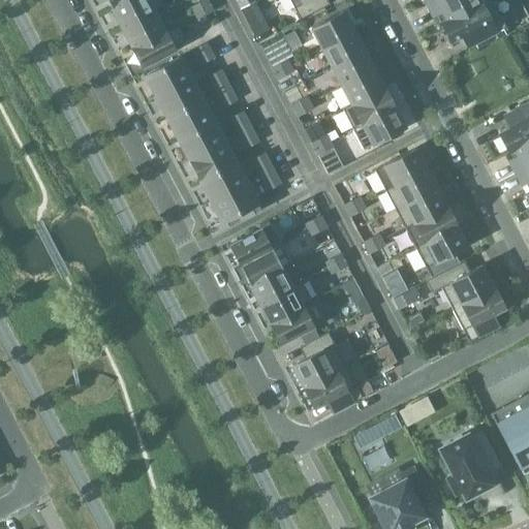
[(128,0),(106,0),(112,8),(128,0)]
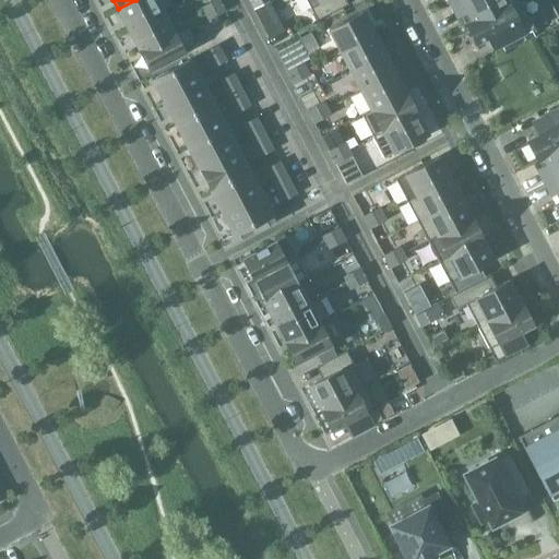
[(163,11),(164,12),(174,7),(169,0),(135,0),(118,9),(129,28),(163,11)]
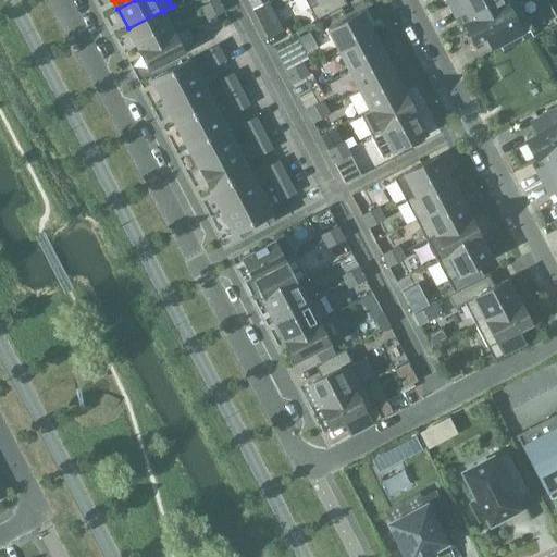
[(214,0),(210,3),(217,15),(224,11),(218,0),(214,0)]
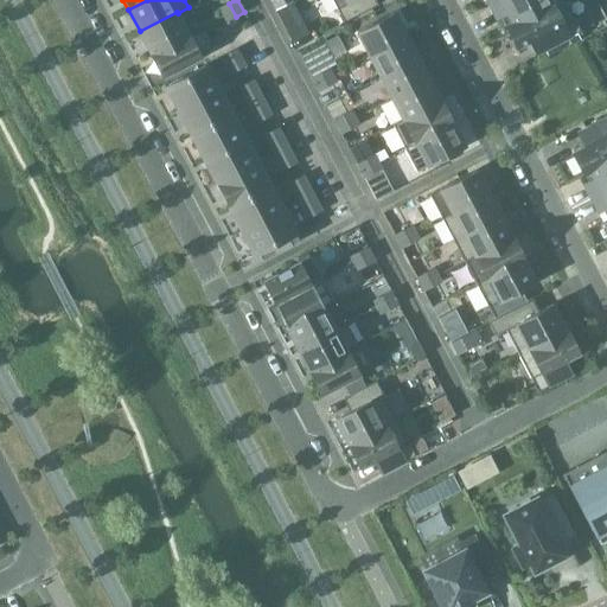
[(346,0),(349,4),(338,10),(345,23),(372,8),(366,0),(346,0)]
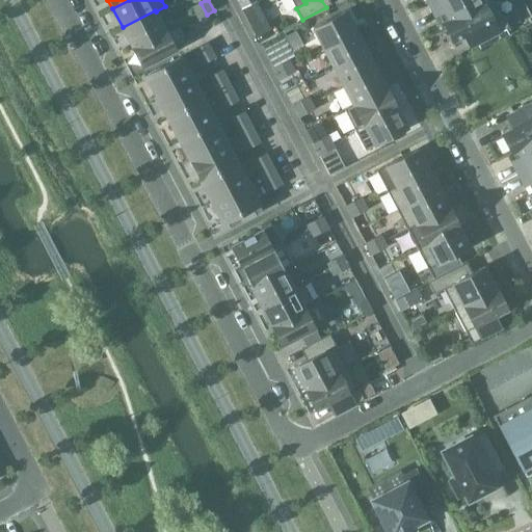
[(486,0),(439,0),(446,12),(440,16),(444,23),(486,0)]
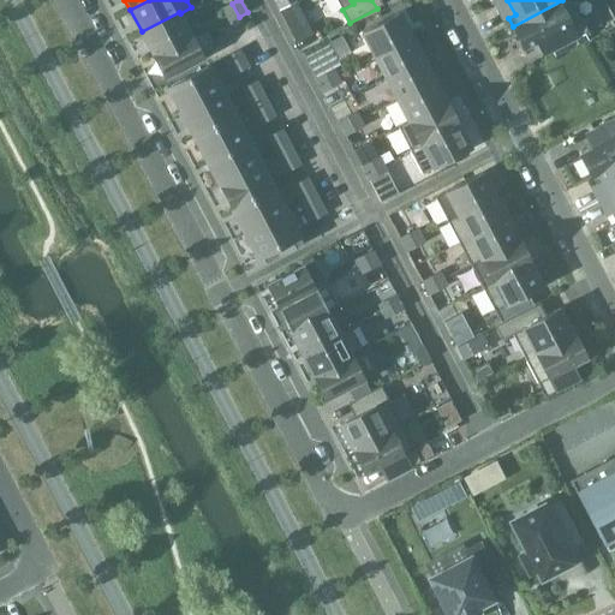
[(525,49),(538,42),(544,39),(551,52),(556,48),(585,34),(589,31),(572,0),(562,0),(513,27),(525,49)]
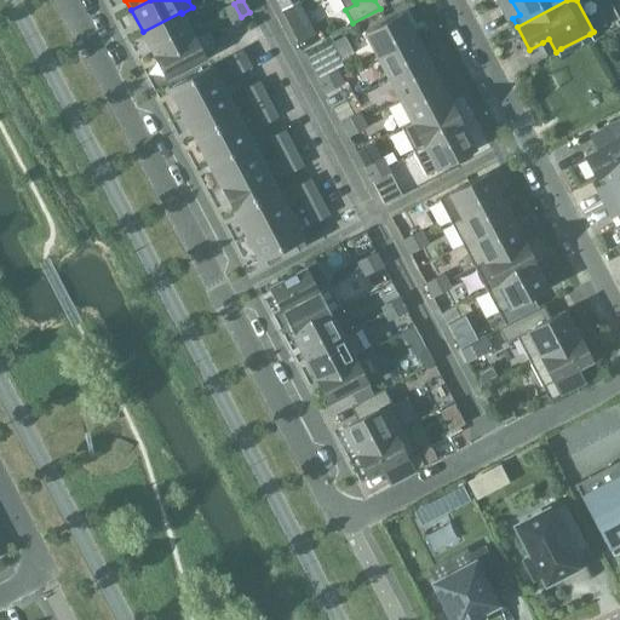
[(241,17),(234,4),(224,7),(231,22),(241,17)]
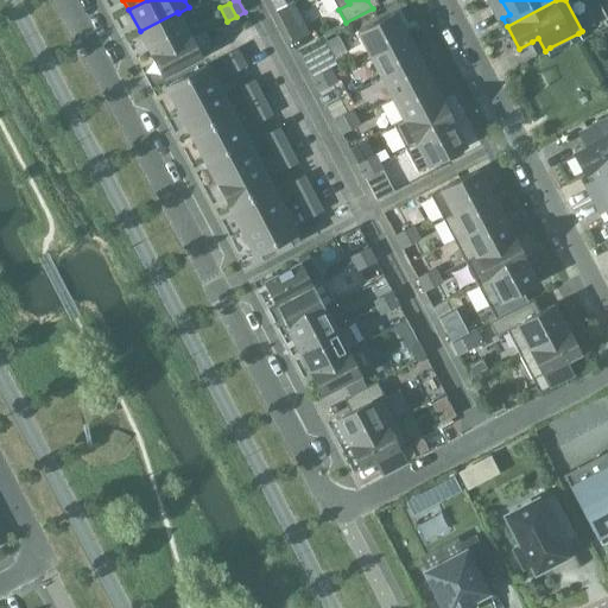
[(291,4),(277,11),(283,21),(297,14),(291,4)]
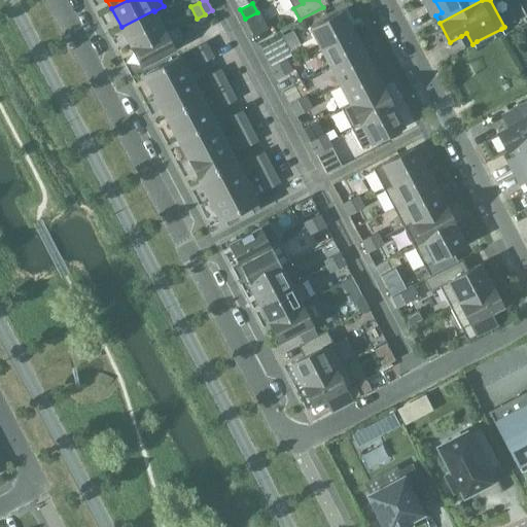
[(164,29),(154,11),(153,10),(121,27),(131,45),(164,29)]
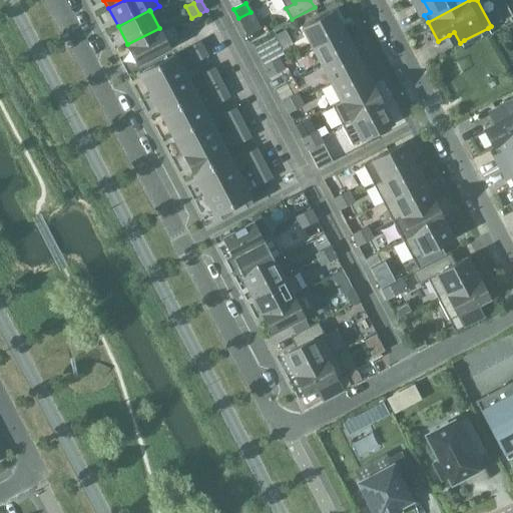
[(334,11),(303,27),(313,47),(345,30),(334,11)]
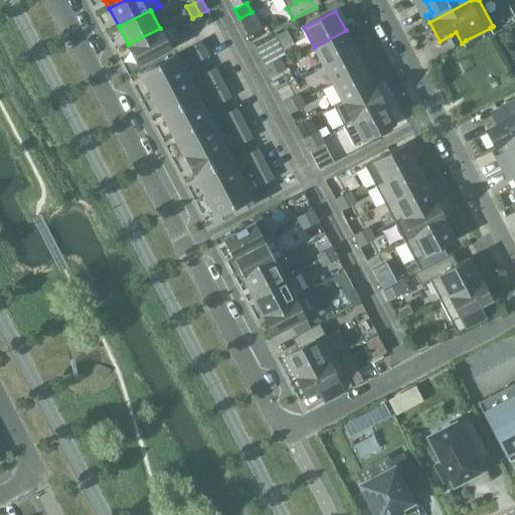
[(160,28),(128,44),(139,64),(170,48),(160,28)]
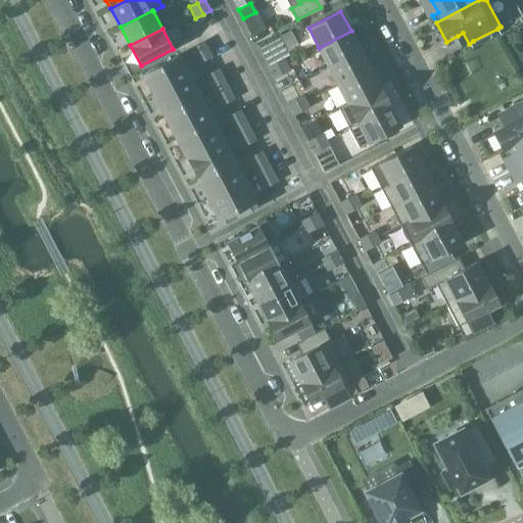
[(501,35),(497,29),(473,41),(470,43),(473,49),(501,35)]
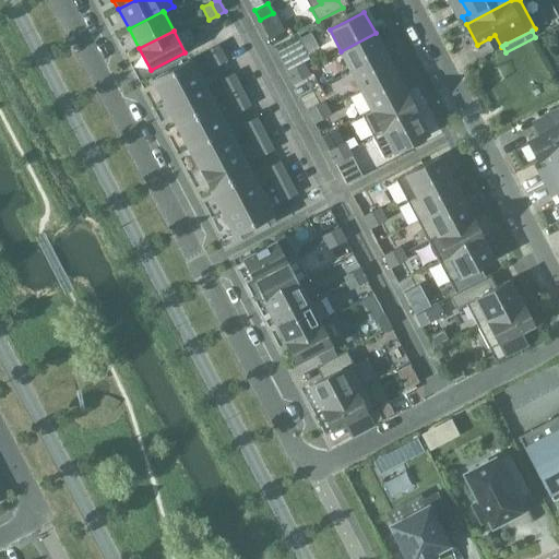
[(319,48),(311,33),(300,38),(300,40),(308,54),(319,48)]
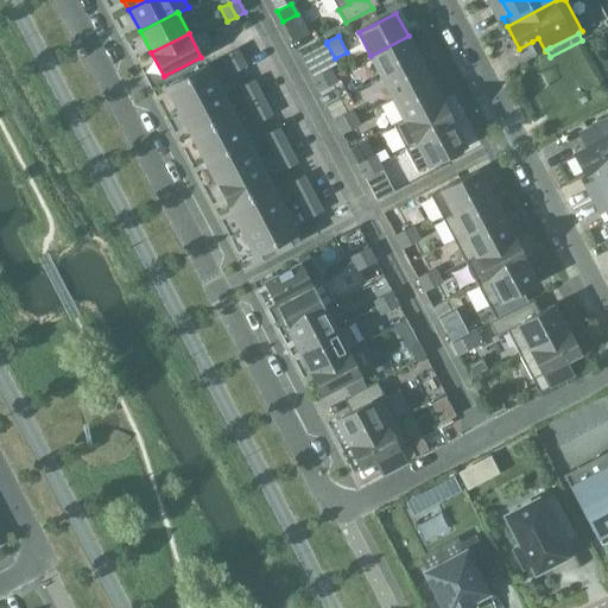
[(409,36),(371,56),(382,77),(419,57),(409,36)]
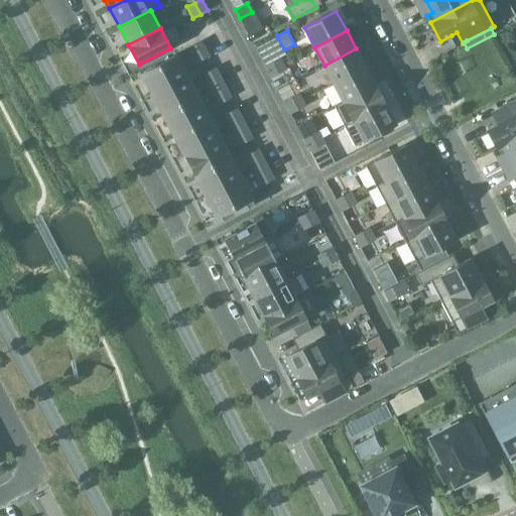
[(189,47),(194,54),(206,48),(202,41),(189,47)]
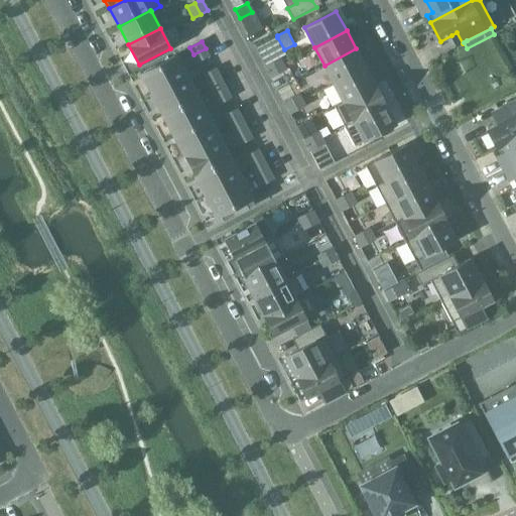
[(206,48),(194,54),(198,62),(210,56),(206,48)]
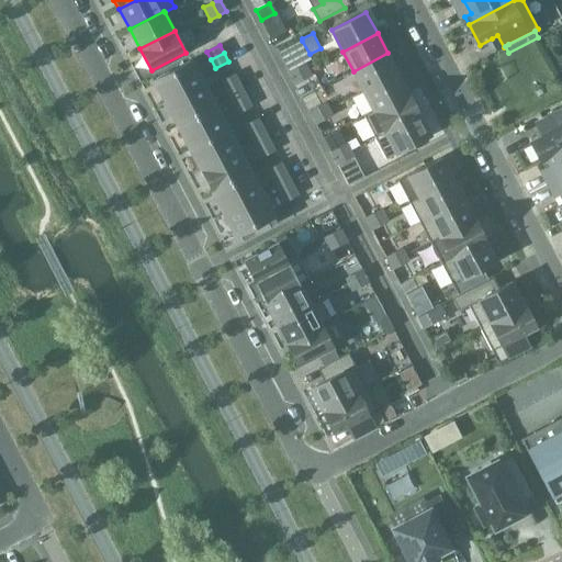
[(388,53),(353,71),(363,91),(398,72),(388,53)]
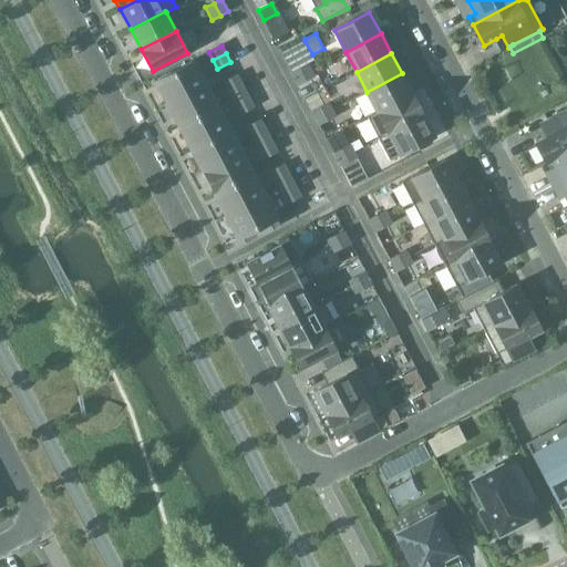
[(155,81),(214,193),(238,239),(243,237),(246,244),(280,225),(193,60),(155,81)]
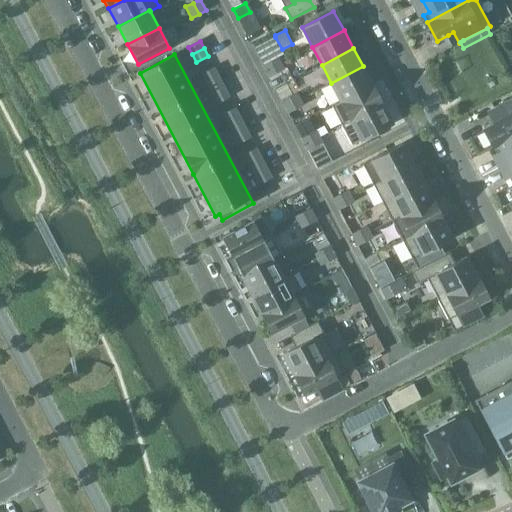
[(284,69),(278,57),(270,61),(276,73),(284,69)]
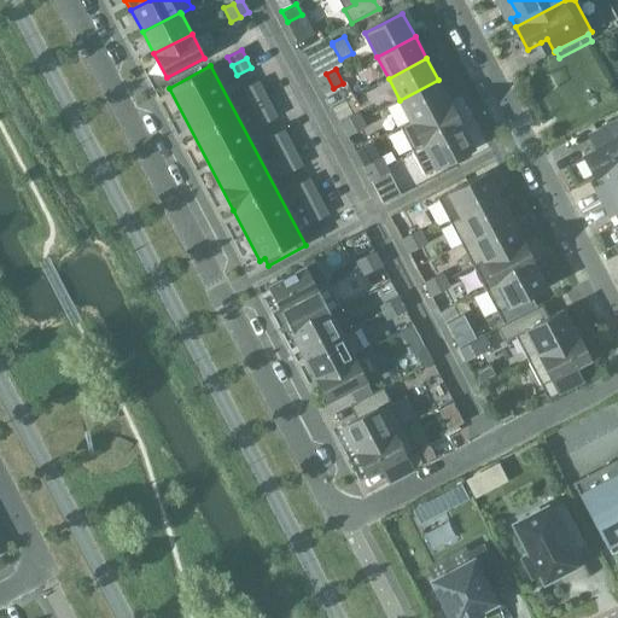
[(333,88),(326,74),(318,79),(325,93),(333,88)]
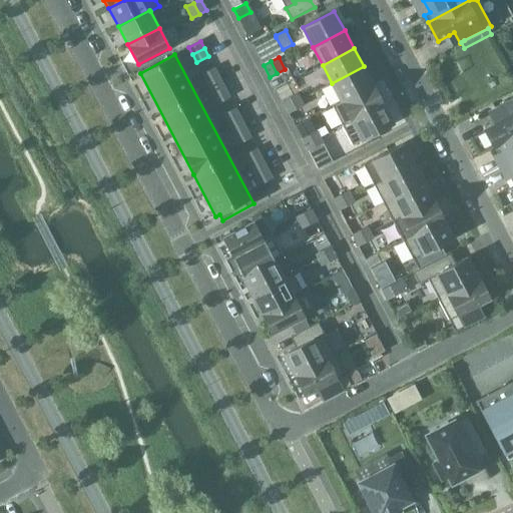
[(332,83),(341,100),(341,101),(373,84),(364,66),(332,83)]
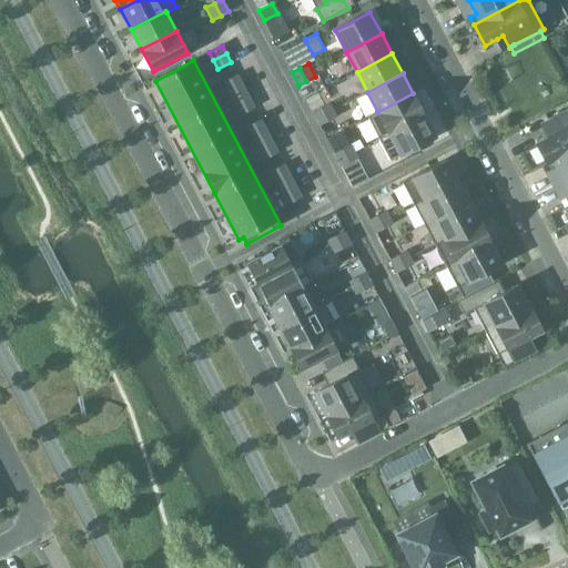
[(229,90),(242,83),(237,74),(224,81),(229,90)]
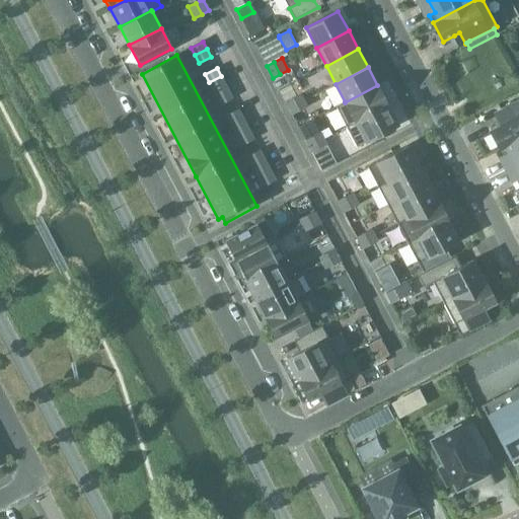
[(213,89),(225,83),(221,76),(209,82),(213,89)]
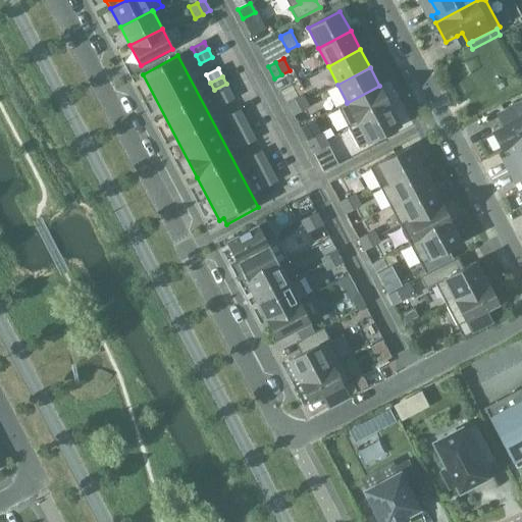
[(218,98),(230,92),(226,84),(214,90),(218,98)]
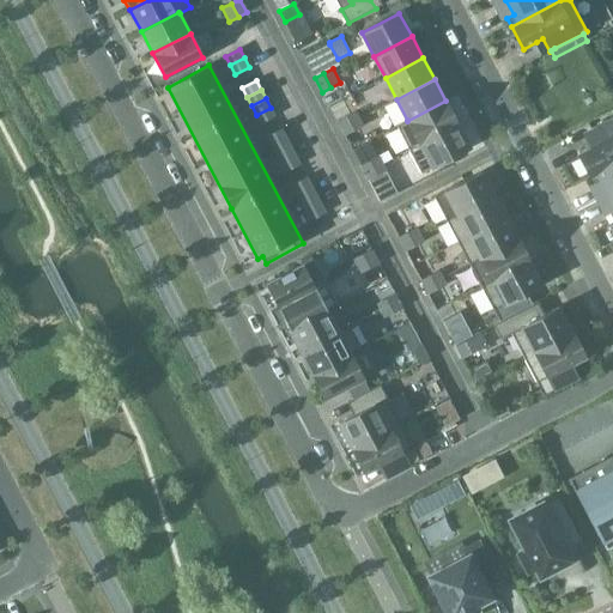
[(407,121),(407,120),(396,126),(410,151),(420,145),(420,144),(457,125),(445,101),(407,121)]
